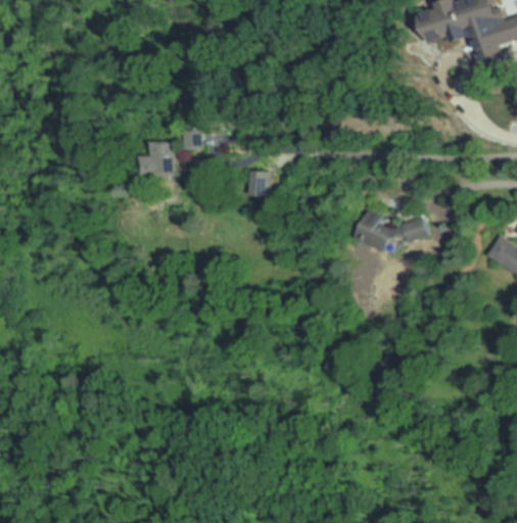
[(183,132),(183,149),(199,149),(199,132),(183,132)]
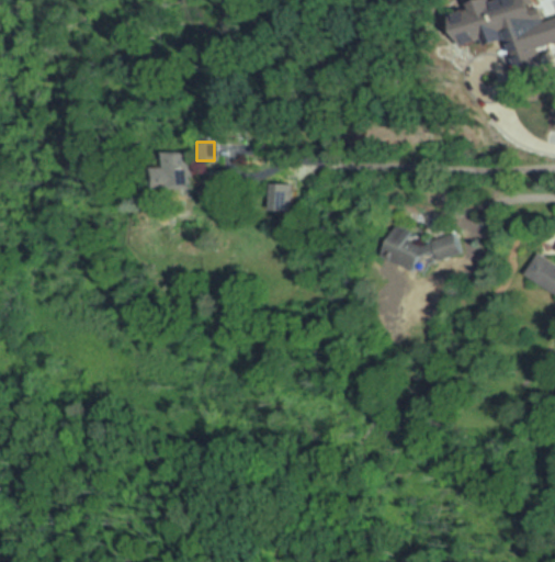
[(166,153),(166,187),(190,187),(190,153),(166,153)]
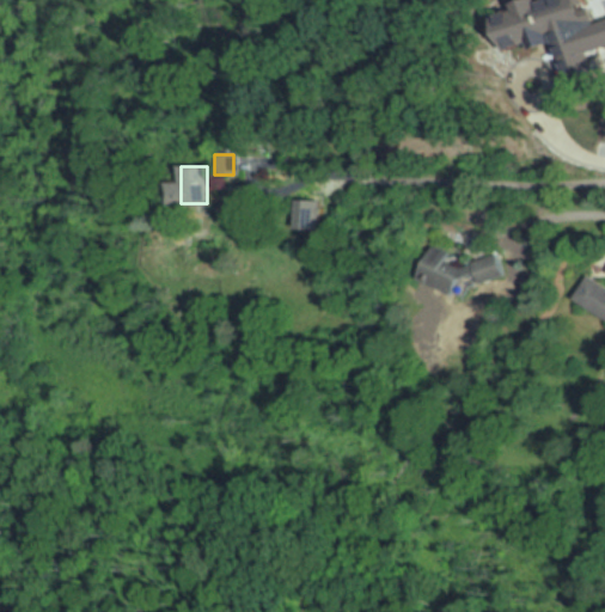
[(293,230),(310,230),(310,201),(293,201),(293,230)]
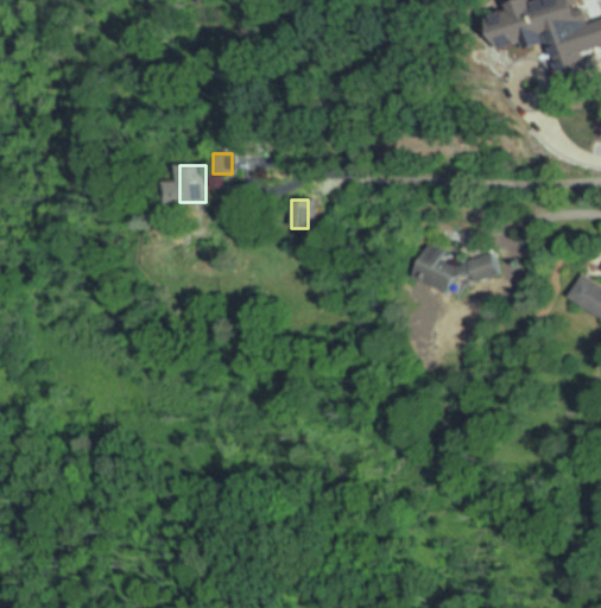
[(409,279),(453,295),(460,276),(482,285),(488,267),(423,242),(409,279)]
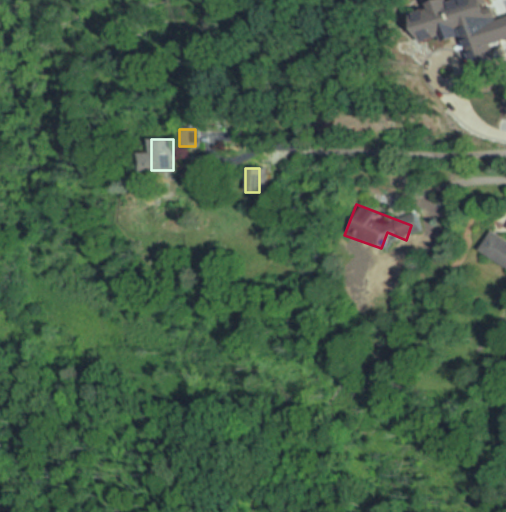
[(505,241),(488,232),(477,252),(505,268),(505,241)]
